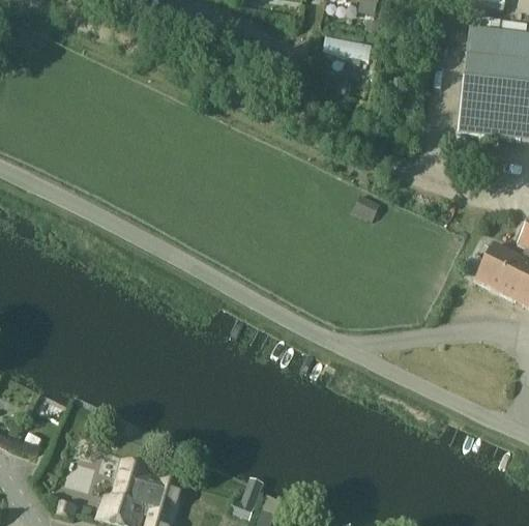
[(499,19),(477,17),(476,30),(498,32),(499,19)]
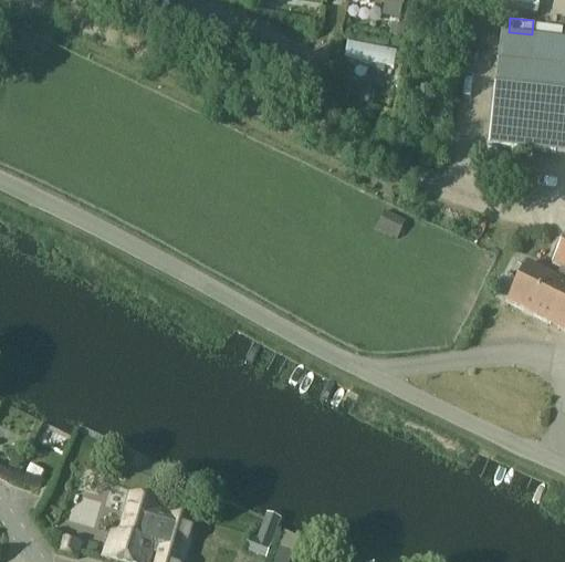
[(489,143),(564,151),(564,38),(509,32),(501,31),(489,143)]
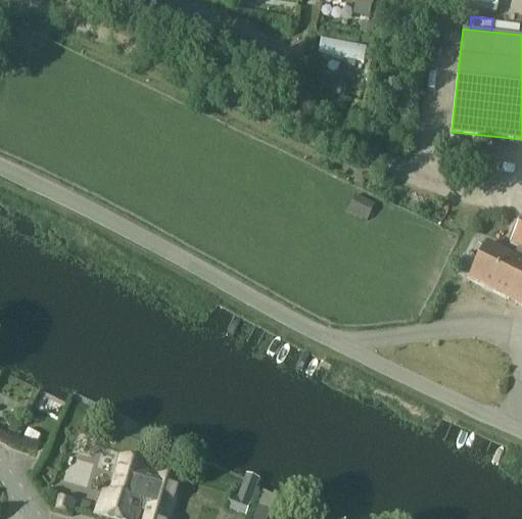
[(320,35),(317,51),(362,59),(365,44),(320,35)]
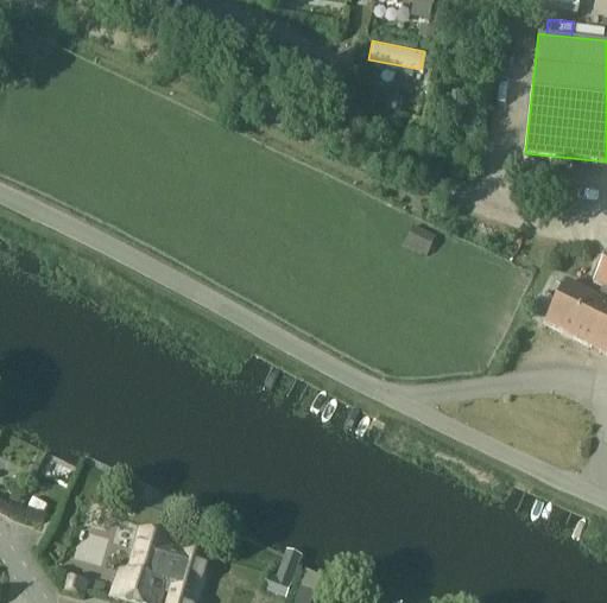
[(412,223),(404,241),(424,252),(434,234),(412,223)]
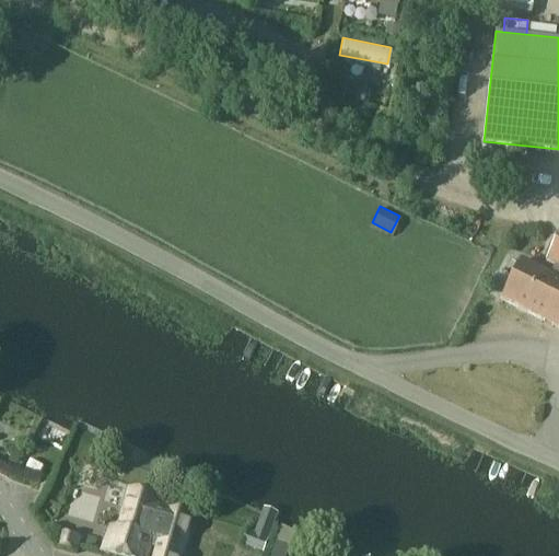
[(558,234),(547,259),(555,264),(551,271),(522,256),(502,297),(558,324),(558,234)]
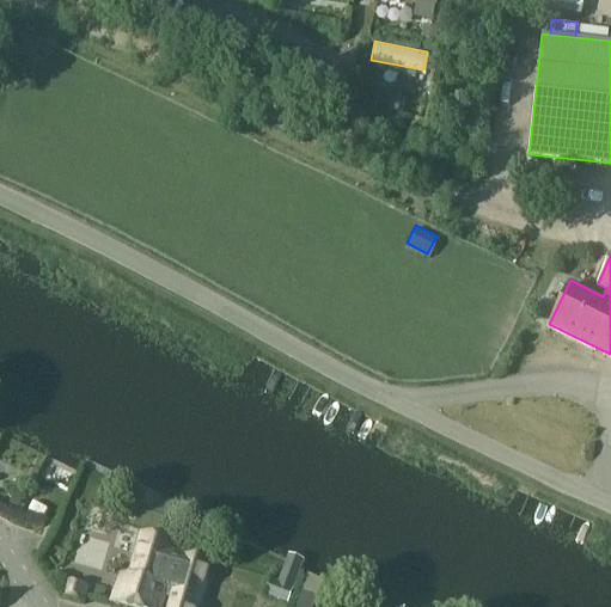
[(12,491),(6,503),(14,508),(20,496),(12,491)]
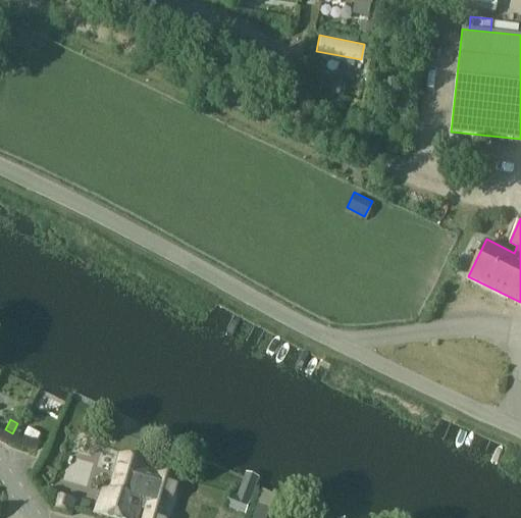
[(165,517),(177,478),(145,469),(147,460),(120,453),(119,454),(109,490),(102,488),(95,510),(94,512),(113,517),(136,517),(139,508),(146,509),(143,517),(165,517)]
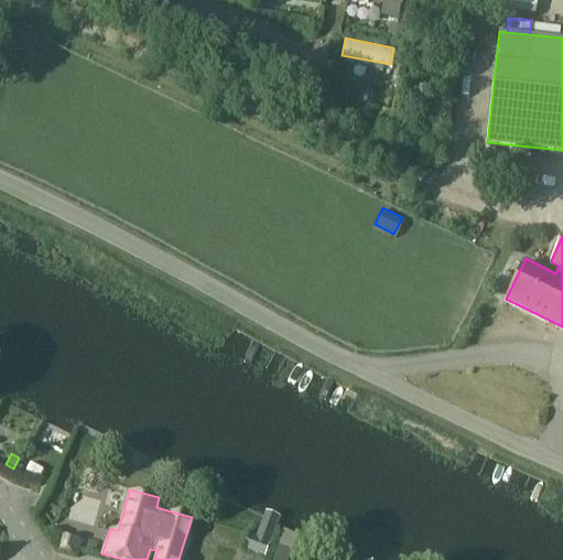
[(58,546),(76,551),(79,539),(62,534),(58,546)]
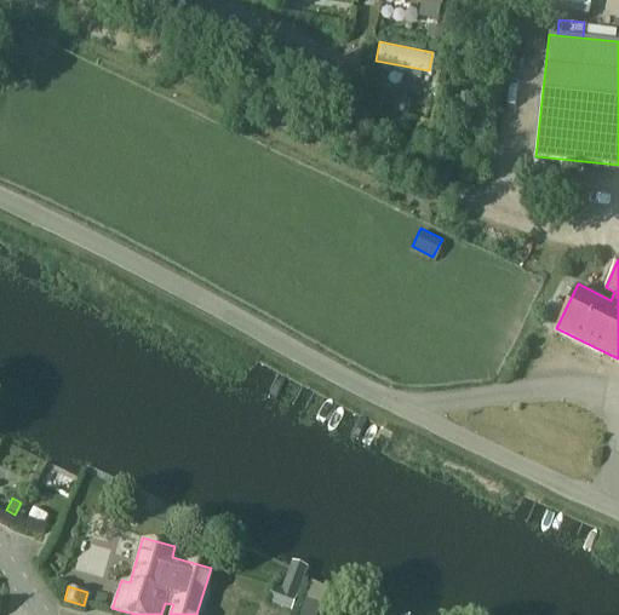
[(288,608),(294,593),(279,588),(278,587),(271,601),(288,608)]
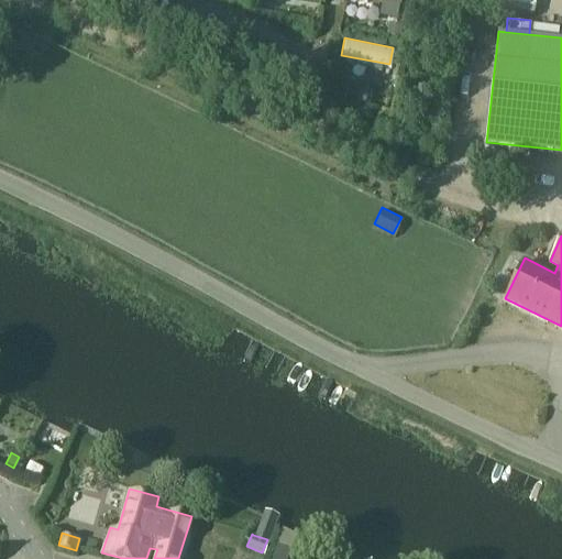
[(275,541),(268,558),(284,558),(288,547),(275,541)]
